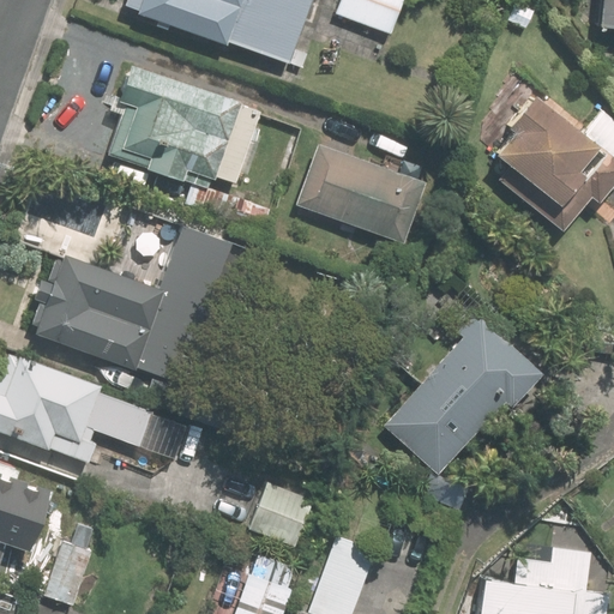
[(140,11),(139,13),(227,44),(228,41),(290,62),(312,0),(130,0),(128,6),(140,11)]
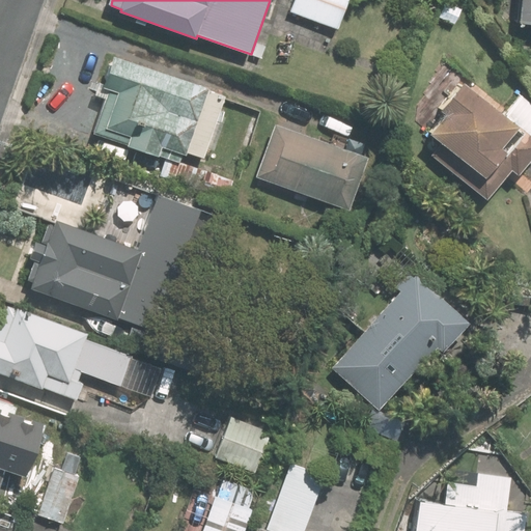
[(339,28),(350,0),(295,0),(291,11),(339,28)]
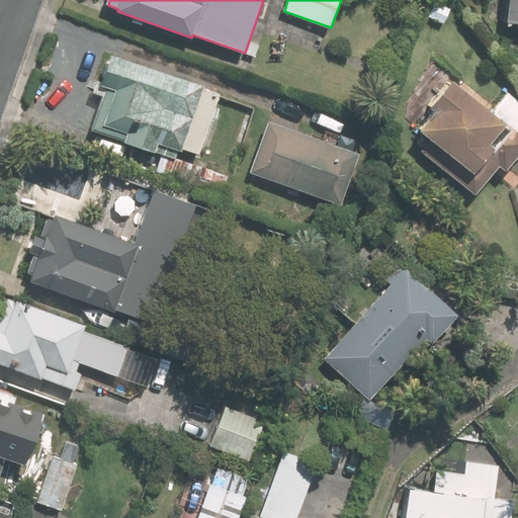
[(517,0),(510,0),(508,22),(517,23),(517,0)]
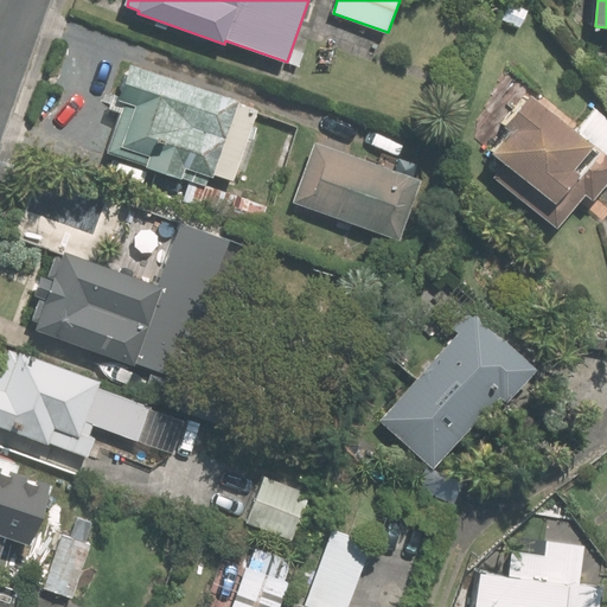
[(256,107),(238,101),(133,64),(121,96),(120,101),(125,102),(121,114),(108,152),(192,181),(206,186),(206,185),(210,177),(215,178),(217,172),(234,179),(236,171),(247,173),(261,134),(248,129),(256,108),(256,107)]
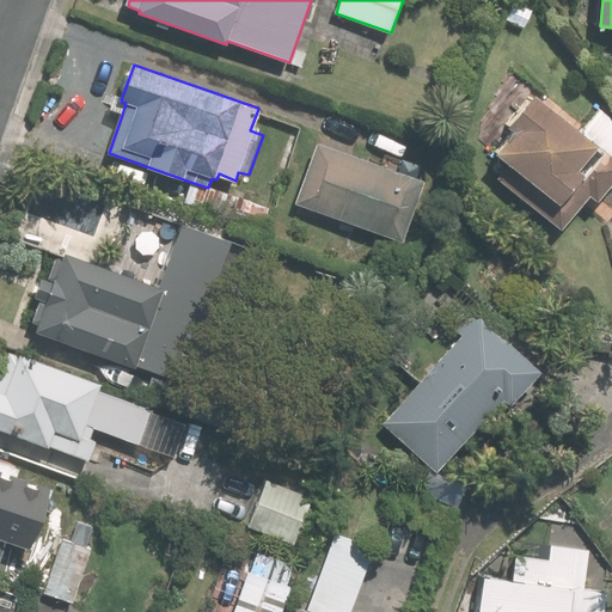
[(122,115),(126,103),(121,102),(122,97),(116,95),(110,111),(122,115)]
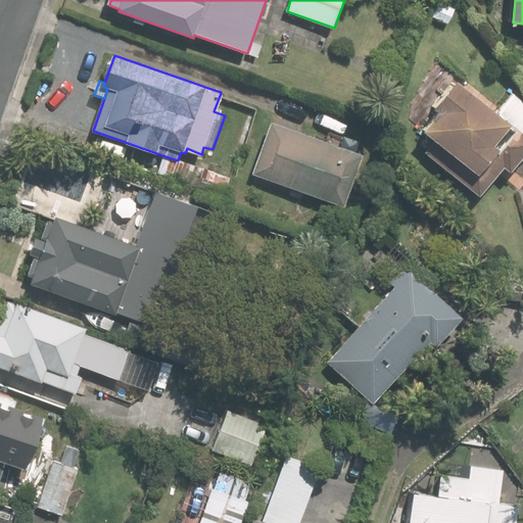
[(426,152),(481,197),(500,175),(517,188),(522,181),(522,178),(515,172),(522,161),(522,101),(514,95),(498,114),(458,82),(436,108),(442,113),(427,133),(436,140),(426,152)]
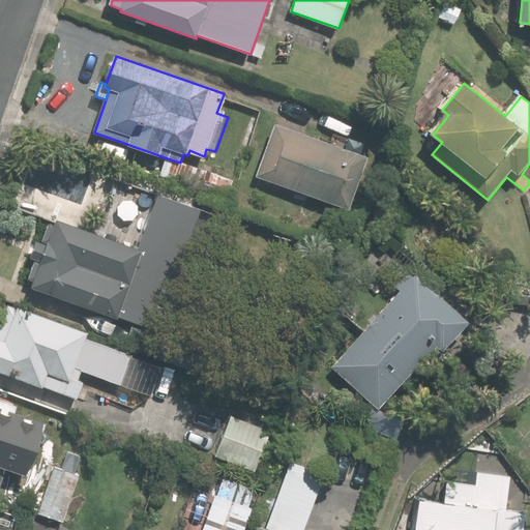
[(272,125),(255,178),(349,210),(367,158),(272,125)]
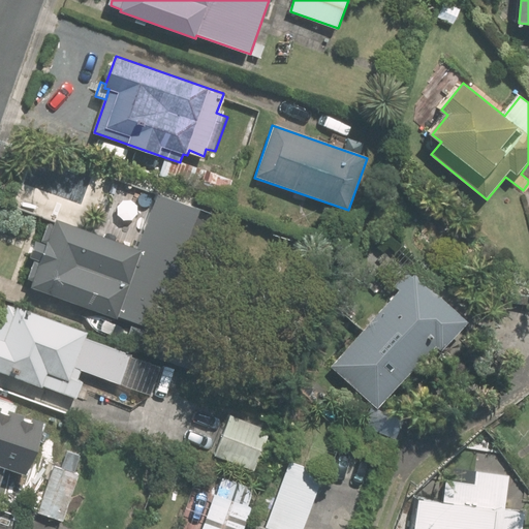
[(180,162),(167,158),(161,177),(227,199),(234,180),(180,161),(180,162)]
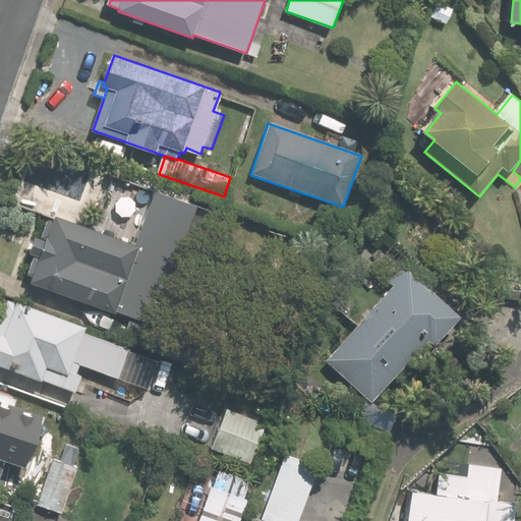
[(34,274),(32,281),(117,312),(118,309),(159,324),(200,207),(157,191),(137,243),(56,213),(54,219),(48,216),(41,235),(37,233),(31,250),(36,252),(27,272),(34,274)]
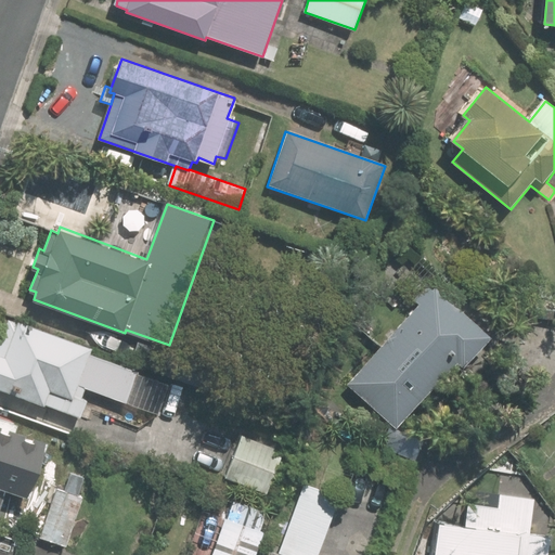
[(337,387),(388,433),(444,370),(452,376),(480,346),(423,294),(420,298),(414,294),(401,307),(405,311),(337,387)]
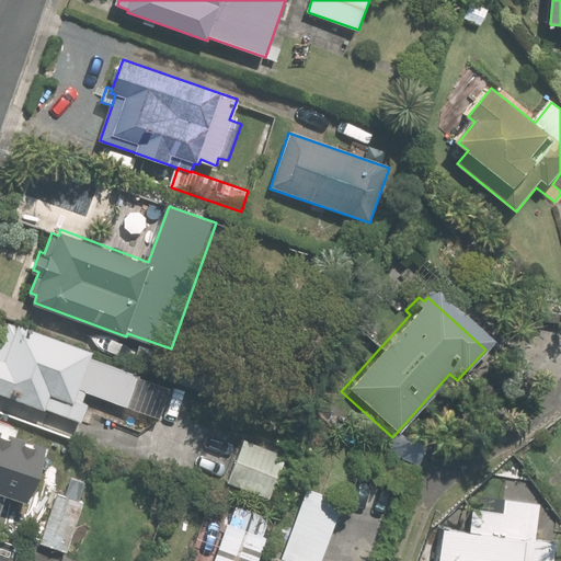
[(90,359),(92,354),(10,324),(0,350),(0,393),(46,411),(46,409),(83,421),(89,405),(81,402),(86,392),(129,408),(140,378),(90,359)]
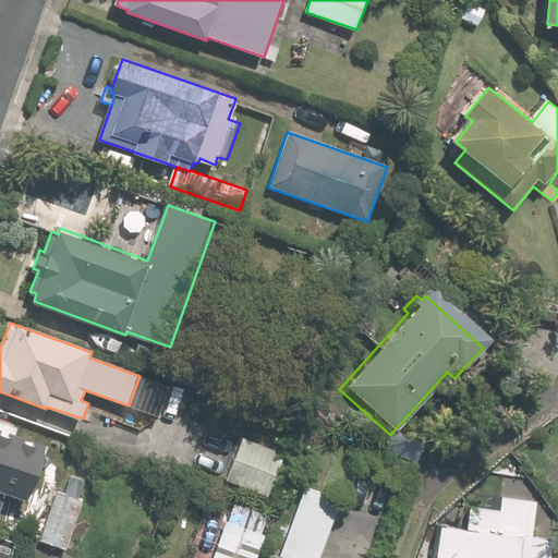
[(141,337),(132,361),(205,387),(214,363),(141,337)]
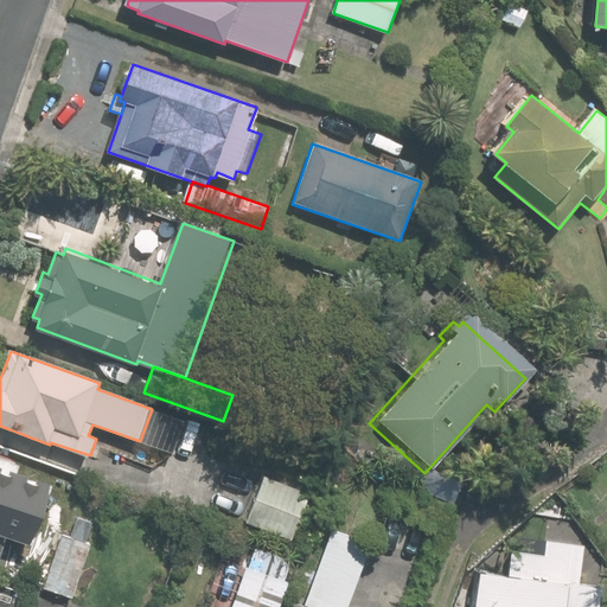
[(0,540),(16,545),(36,490),(0,477),(0,540)]
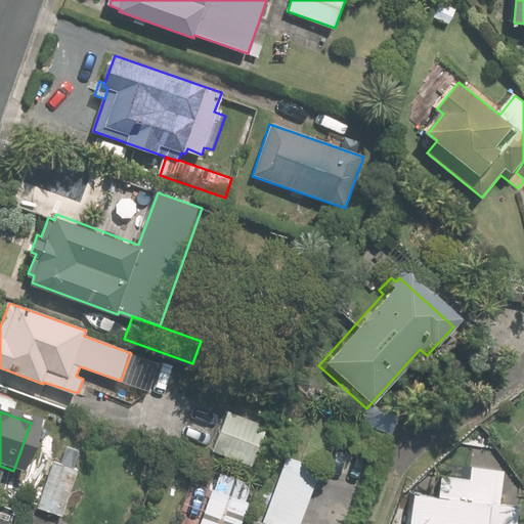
[(212,452),(253,468),(267,427),(226,412),(212,452)]
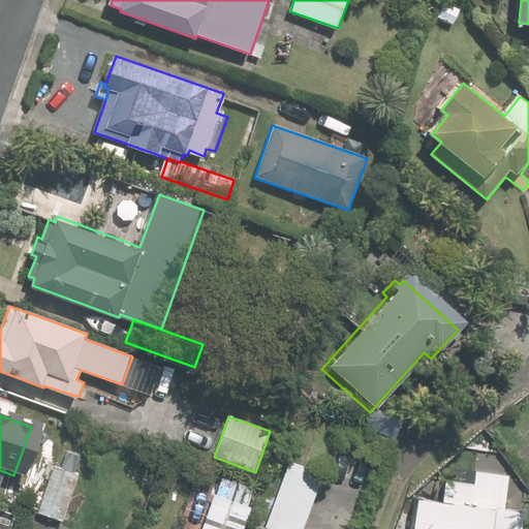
[(344,442),(332,476),(363,489),(376,454),(344,442)]
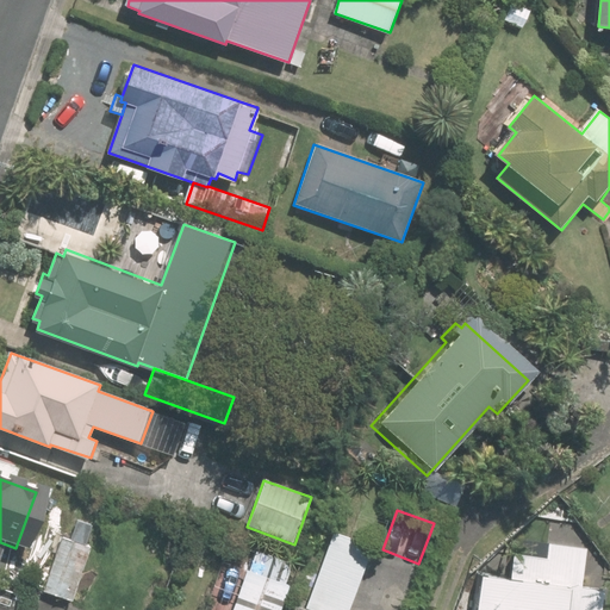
[(62,536),(43,593),(72,603),(91,546),(85,543),(91,526),(78,521),(72,539),(62,536)]
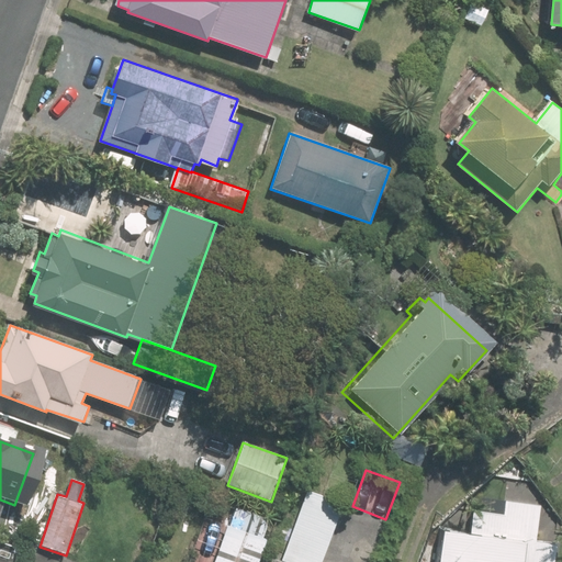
[(322,561),(344,502),(306,489),(281,561),(276,558),(273,561),(322,561)]
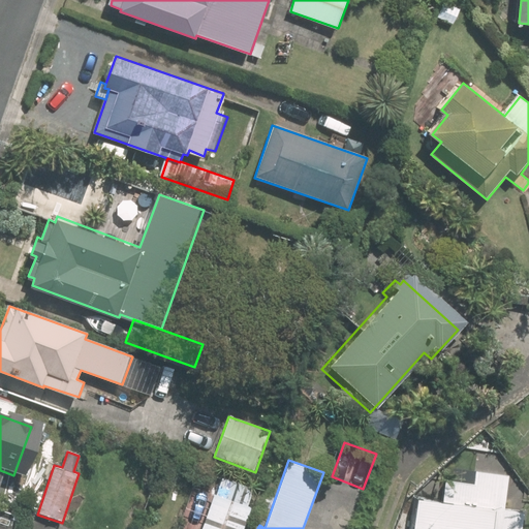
[(402,528),(512,528),(515,517),(495,514),(501,480),(470,475),(468,489),(440,484),(436,509),(406,504),(402,528)]
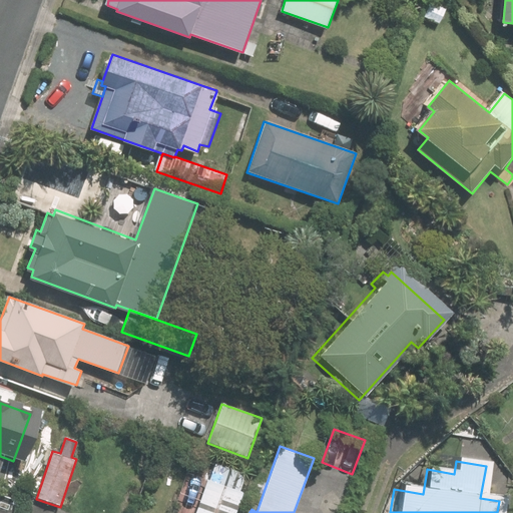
[(230,512),(238,494),(233,493),(240,477),(210,466),(205,482),(202,481),(190,512),(230,512)]
